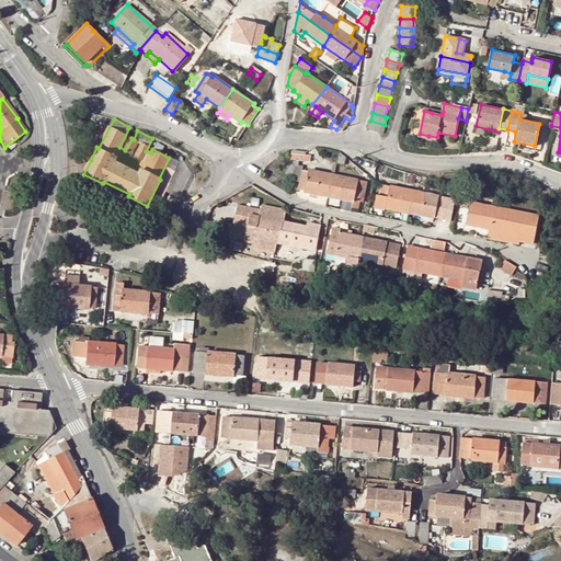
[(382,133),(385,125),(370,121),(368,129),(382,133)]
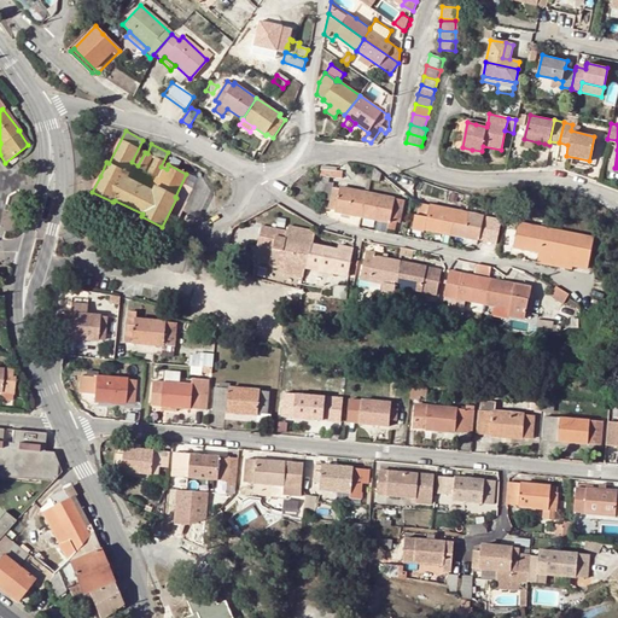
[(101,159),(94,173),(100,176),(106,162),(101,159)]
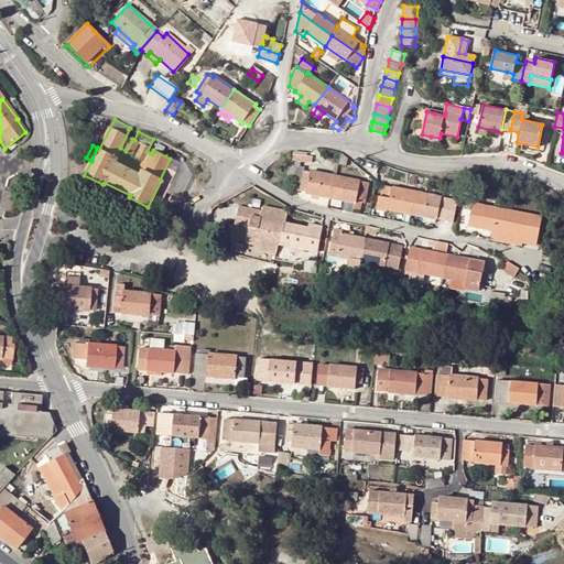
[(305,160),(308,160),(308,155),(305,155),(305,153),(293,152),(292,160),(305,162),(305,160)]
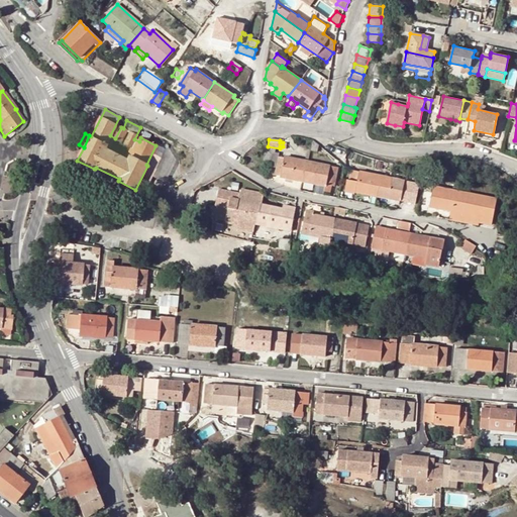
[(316,153),(318,145),(313,141),(312,141),(310,151),(316,153)]
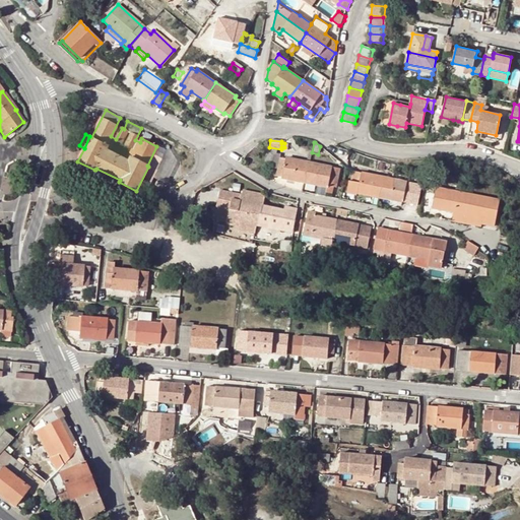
[(273,163),(276,149),(269,149),(269,150),(266,149),(264,160),(273,163)]
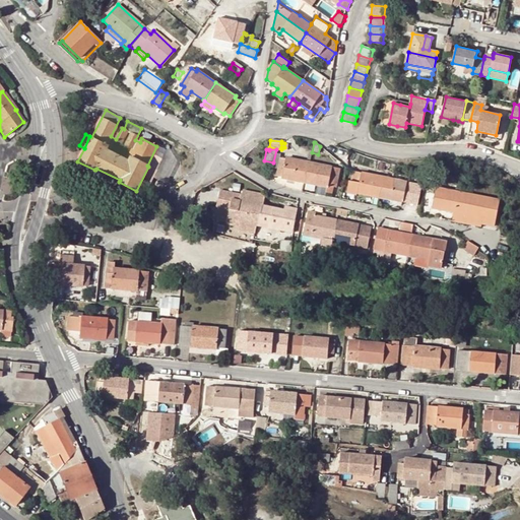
[(281,176),(281,178),(303,183),(308,161),(285,157),(285,159),(276,157),(272,174),(281,176)]
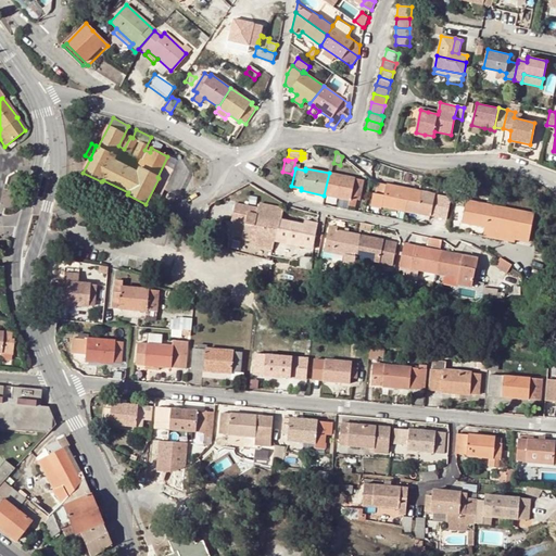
[(413,173),(404,171),(403,179),(412,181),(413,173)]
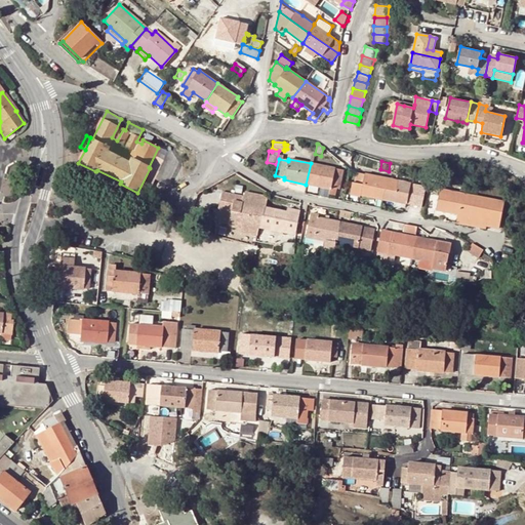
[(311,163),(306,185),(330,189),(329,195),(335,196),(336,188),(338,189),(342,169),(311,163)]
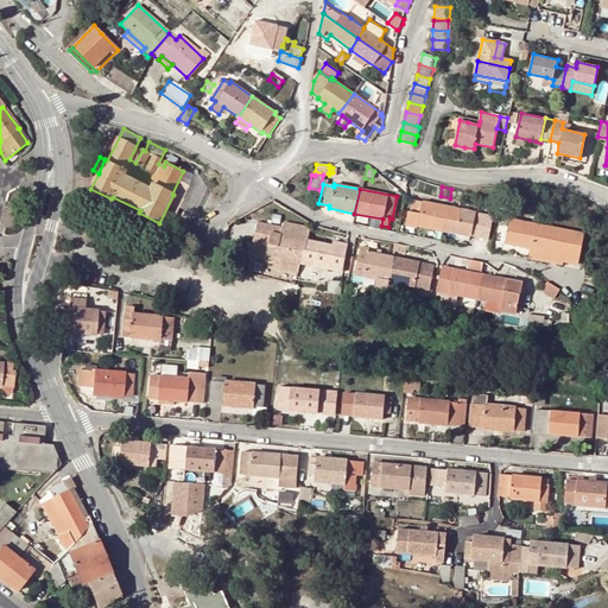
[(444,232),(447,221),(456,225),(460,209),(409,200),(404,225),(416,227),(416,226),(444,232)]
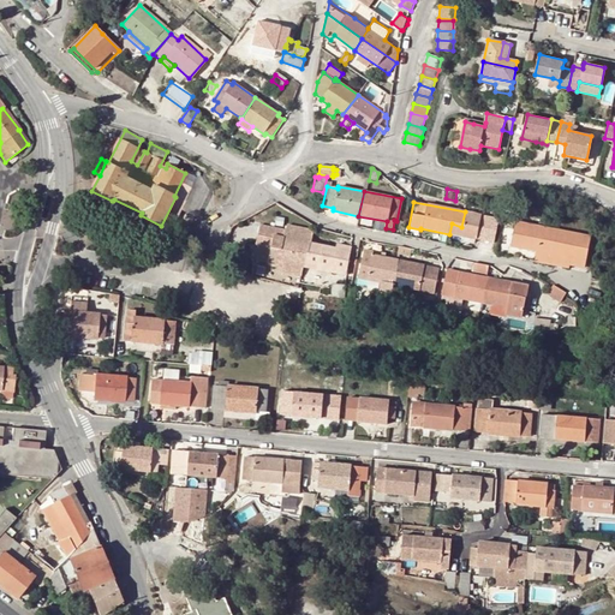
[(489,242),(494,212),(489,210),(487,219),(479,216),(481,215),(465,212),(461,227),(452,224),(449,234),(475,239),(473,243),(482,244),(483,240),(489,242)]
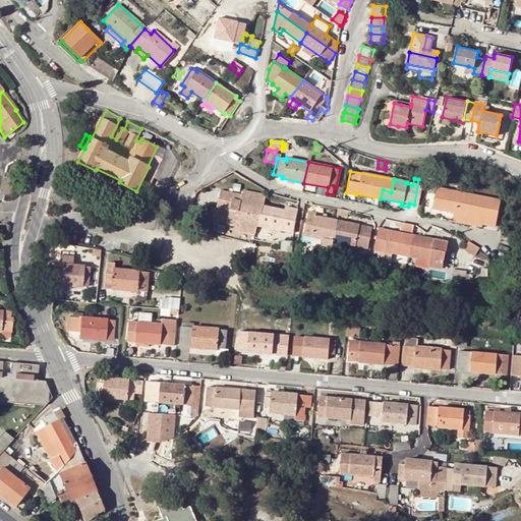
[(455,213),(459,192),(436,187),(432,207),(431,208),(455,213)]
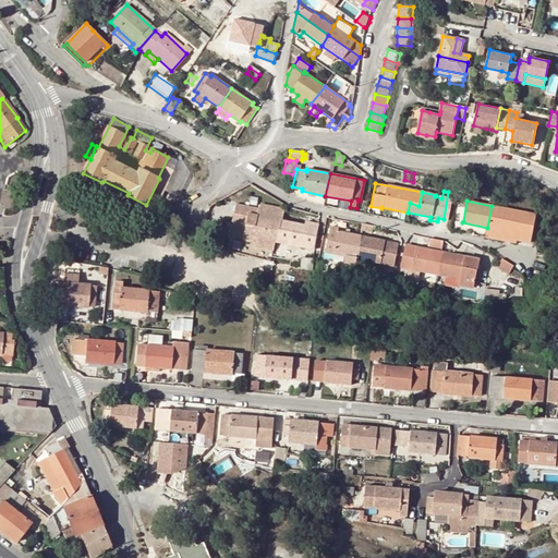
[(276,241),(281,219),(284,208),(262,204),(261,209),(237,204),(233,221),(240,222),(245,223),(242,239),(253,241),(256,242),(255,249),(271,252),(271,251),(274,241),(276,241)]
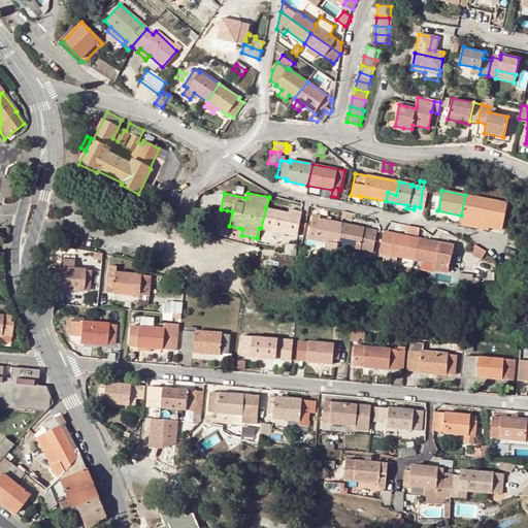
[(501,229),(505,203),(467,195),(465,195),(461,216),(483,220),(482,226),(489,227),(501,229)]
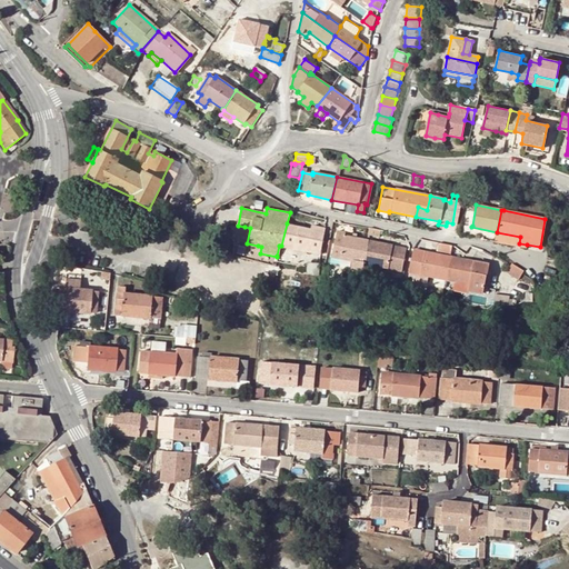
[(319,253),(323,233),(325,229),(325,228),(310,225),(310,229),(287,223),(281,246),(319,253)]
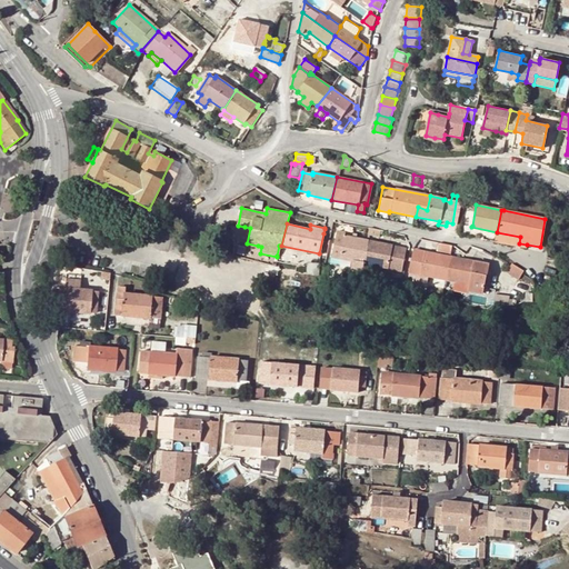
[(200,243),(205,230),(190,226),(186,240),(200,243)]
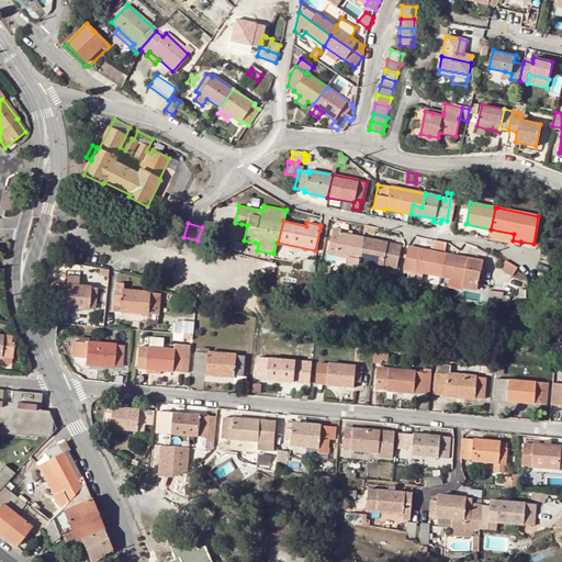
[(238,239),(244,240),(247,225),(242,224),(238,239)]
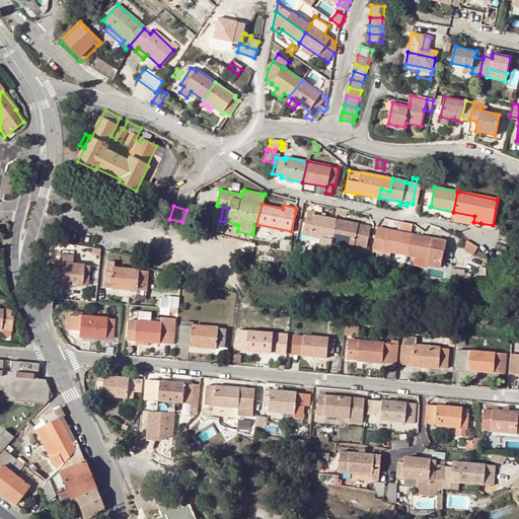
[(453,212),(451,221),(479,227),(480,223),(473,222),(474,216),(453,212)]
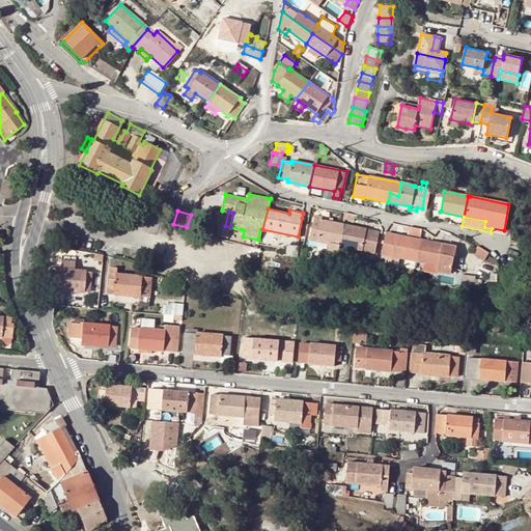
[(329,243),(327,252),(332,253),(337,254),(338,252),(339,245),(342,229),(341,223),(319,219),(318,221),(313,220),(310,238),(315,239),(315,240),(329,243)]
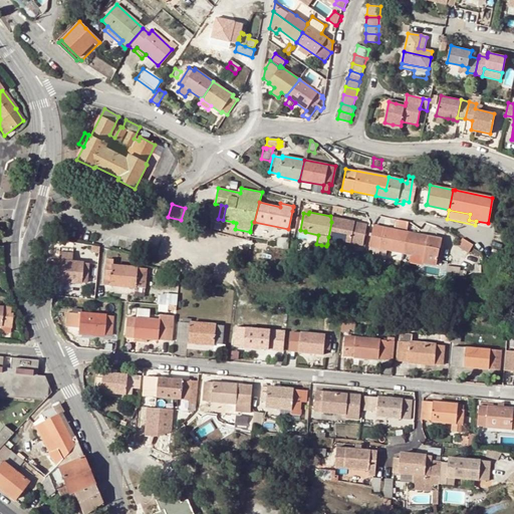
[(331,222),(328,237),(345,240),(361,244),(365,224),(330,216),(331,222)]
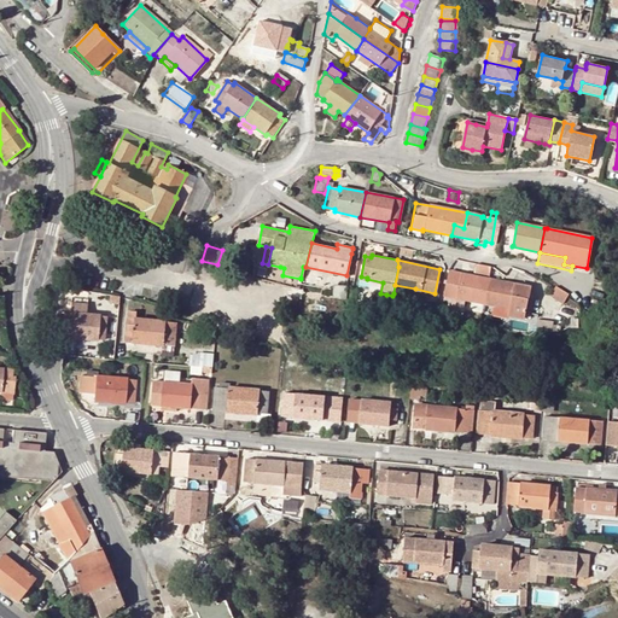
[(452,270),(447,296),(484,303),(489,278),(452,270)]
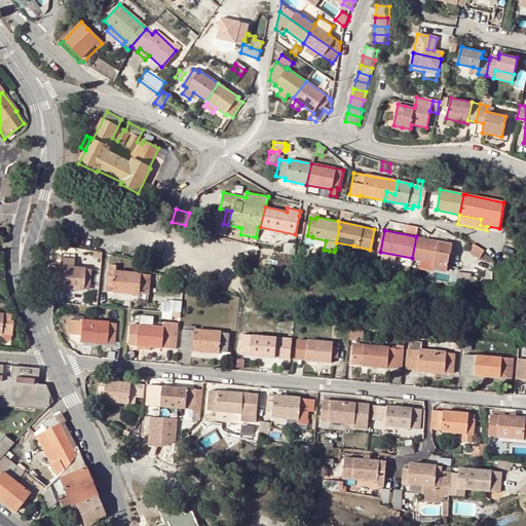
[(438,245),(439,241),(416,236),(412,258),(434,262),(433,268),(446,270),(451,243),(444,242),(443,246),(438,245)]
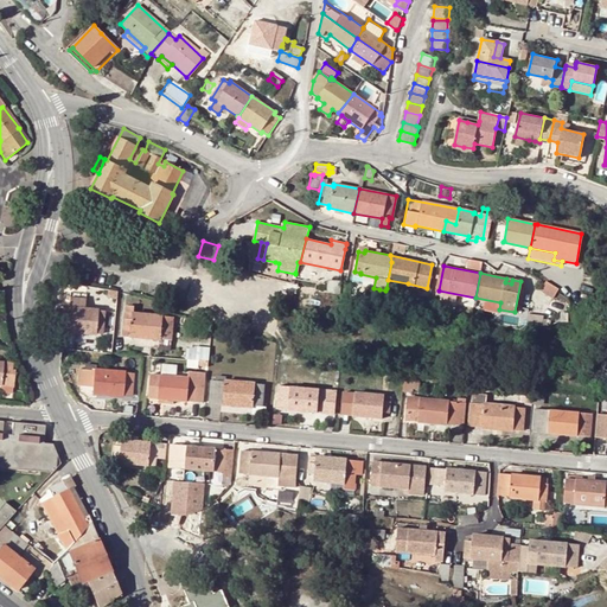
[(387,288),(406,292),(408,283),(388,280),(387,288)]
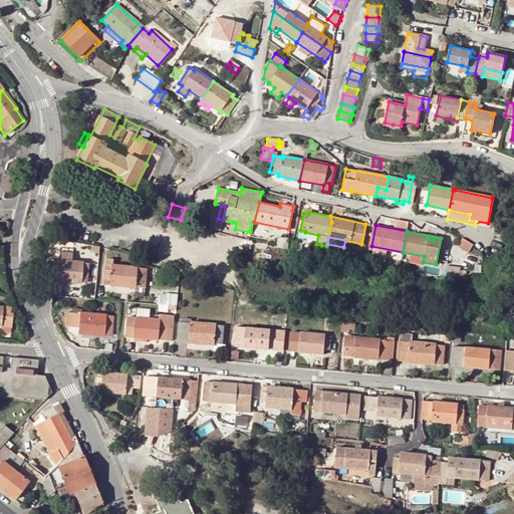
[(287,248),(287,239),(277,238),(277,247),(287,248)]
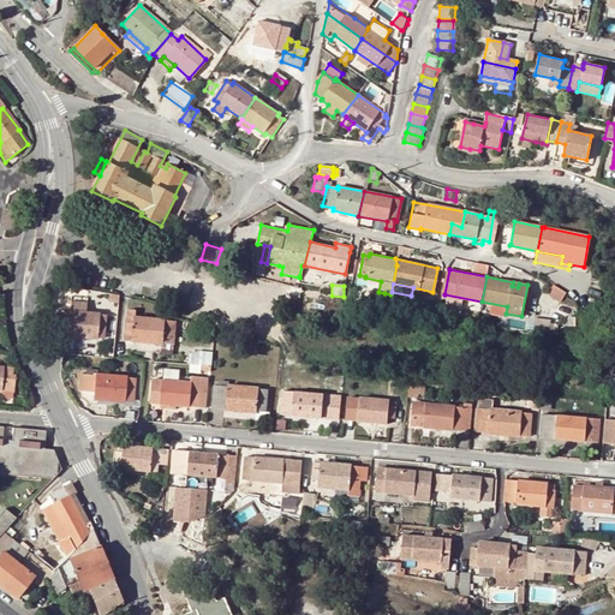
[(559,305),(565,296),(551,287),(547,297),(559,305)]
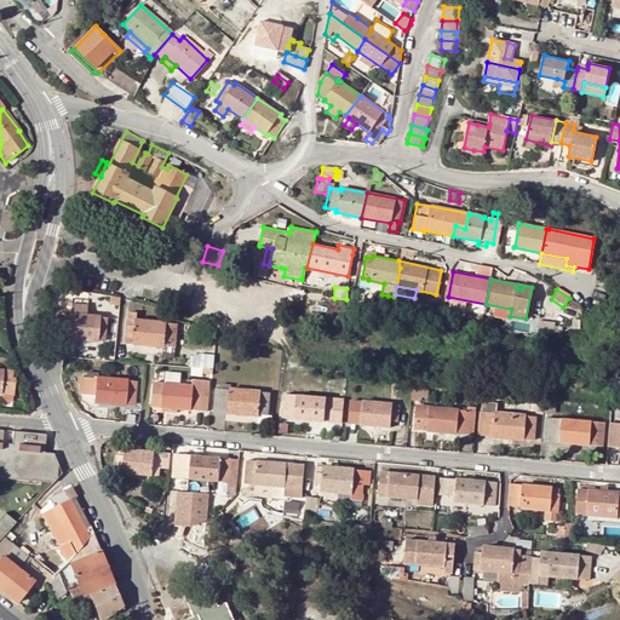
[(103,340),(104,323),(98,323),(99,317),(62,314),(61,320),(56,319),(55,338),(103,340)]
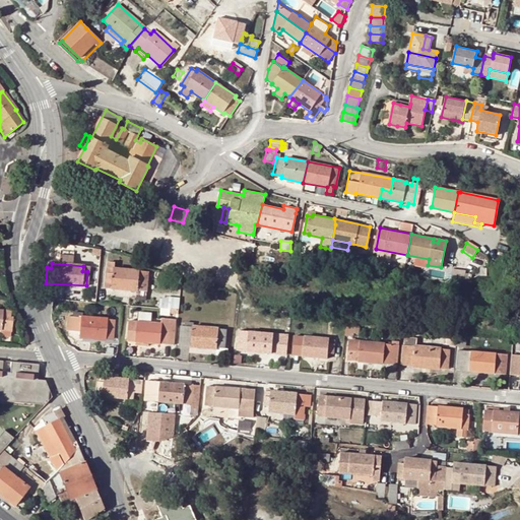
[(145,291),(147,272),(113,268),(114,264),(108,263),(106,283),(111,284),(111,287),(135,290),(144,291),(145,291)]
